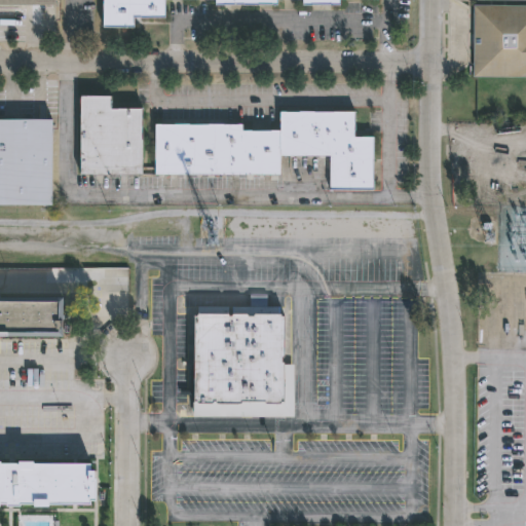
[(54,0),(0,0),(0,8),(55,8),(54,0)]
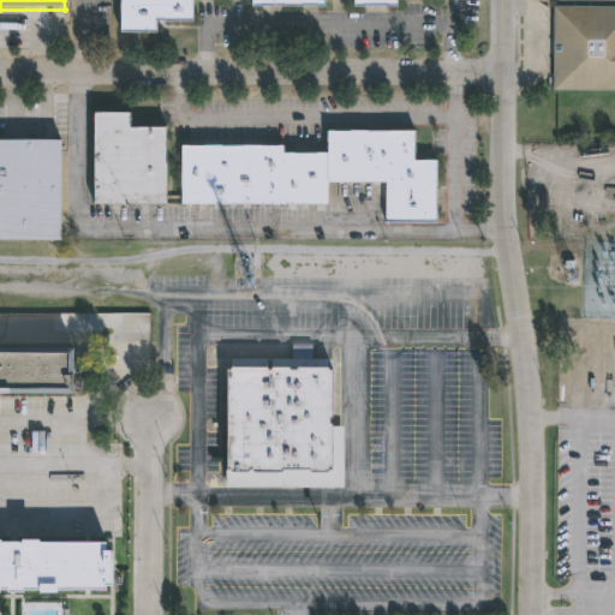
[(401,0),(401,6),(358,6),(358,0),(329,0),(329,6),(256,6),(256,0),(197,0),(197,22),(161,22),(161,33),(124,33),(124,0),(401,0)]
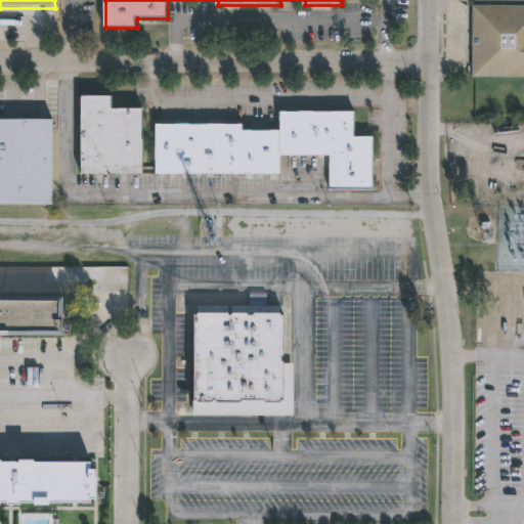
[(523,78),(471,78),(471,5),(474,5),(474,0),(523,0),(523,78)]
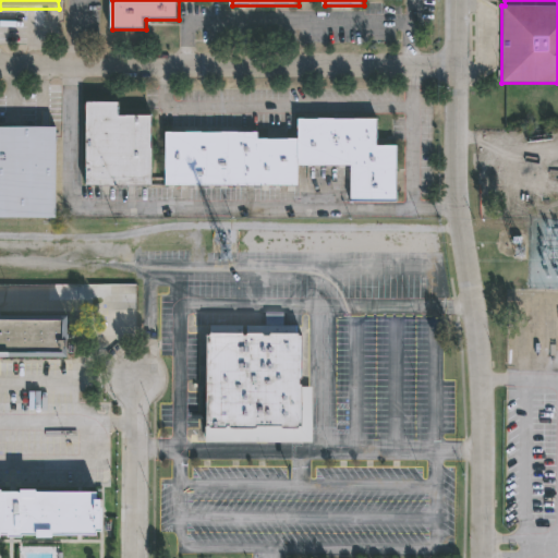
[(119,112),(119,116),(152,116),(150,185),(85,185),(86,101),(119,102),(119,112)]
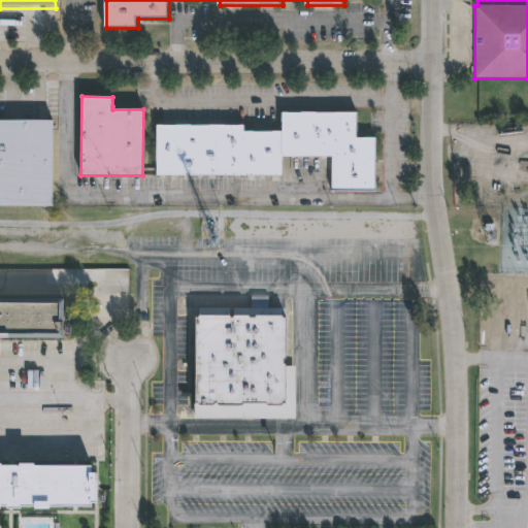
[(358,112),(358,137),(375,137),(375,189),(333,189),(333,155),(284,155),(284,175),(158,175),(158,125),(245,124),(245,130),(284,130),(284,112),(358,112)]
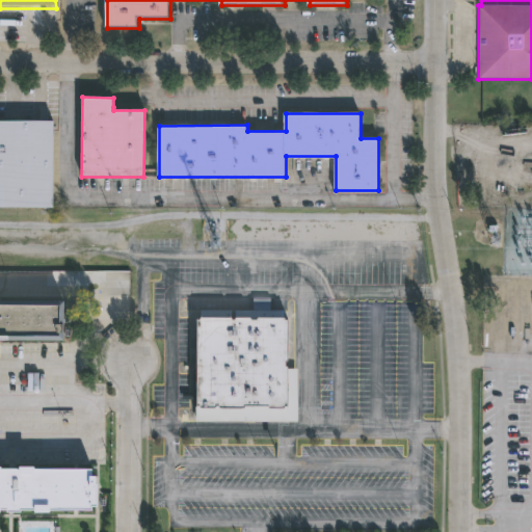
[(52,208),(0,207),(0,120),(53,121),(52,208)]
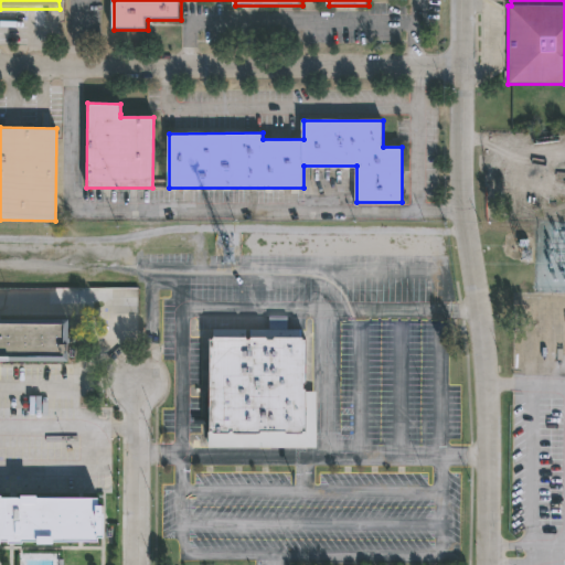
[(0,320),(67,320),(67,363),(0,362),(0,320)]
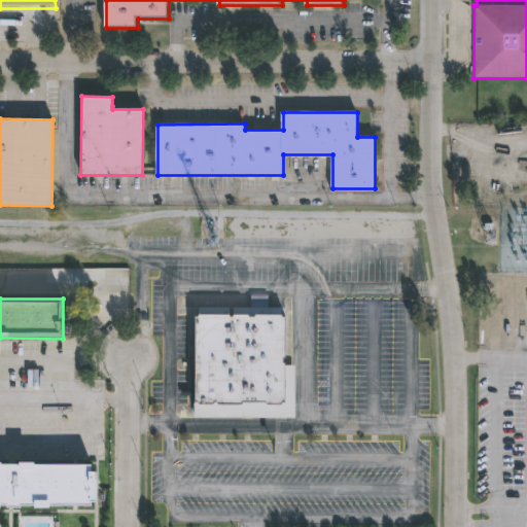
[(282,314),(282,316),(284,316),(284,401),(281,401),(281,403),(266,403),(266,401),(242,401),(242,403),(216,403),(216,400),(213,400),(213,402),(198,402),(198,400),(195,400),(195,316),(196,316),(196,314),(229,314),(229,316),(232,316),(232,315),(248,315),(248,317),(253,317),(253,314),(282,314)]
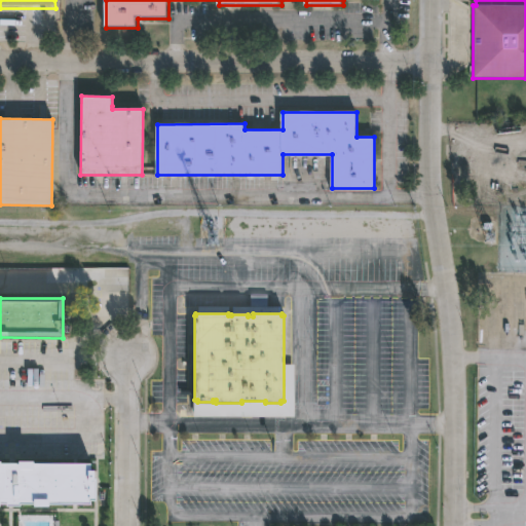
[(0,461),(88,462),(88,478),(94,478),(94,498),(88,498),(88,502),(17,501),(17,504),(3,504),(3,501),(0,500),(0,461)]
